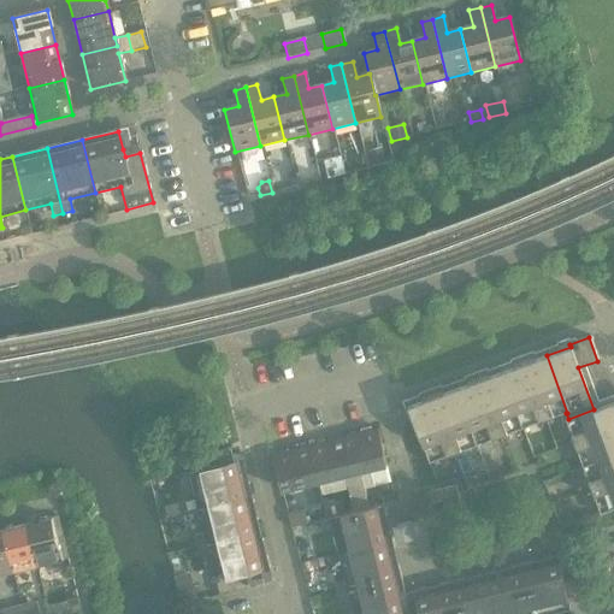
[(547,355),(523,364),(544,421),(566,413),(567,413),(547,355)]
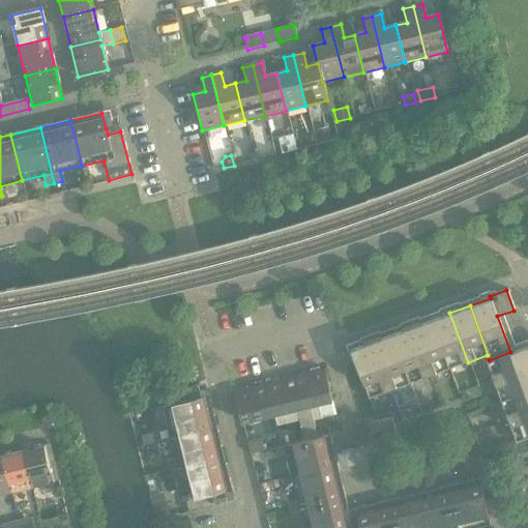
[(449,313),(430,320),(448,370),(468,362),(449,313)]
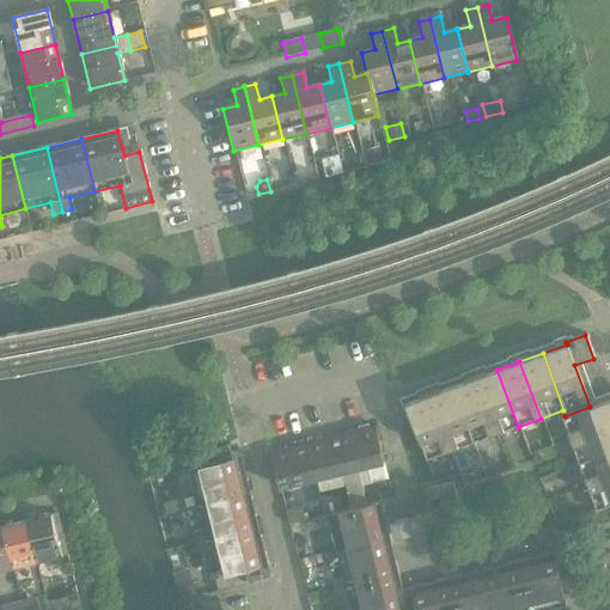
[(496,370),(474,378),(495,435),(518,427),(496,370)]
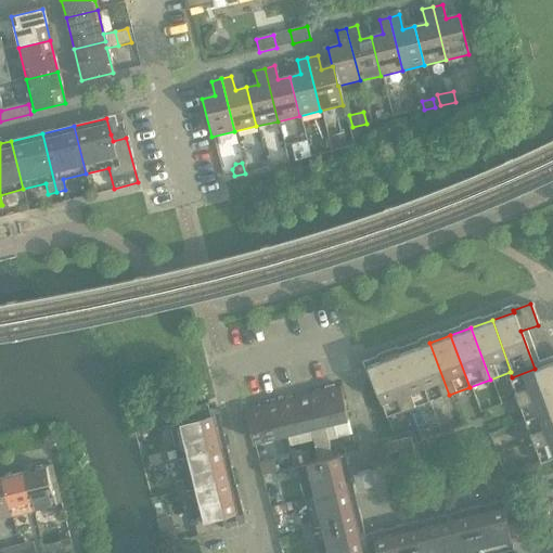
[(429,343),(409,350),(428,402),(449,395),(429,343)]
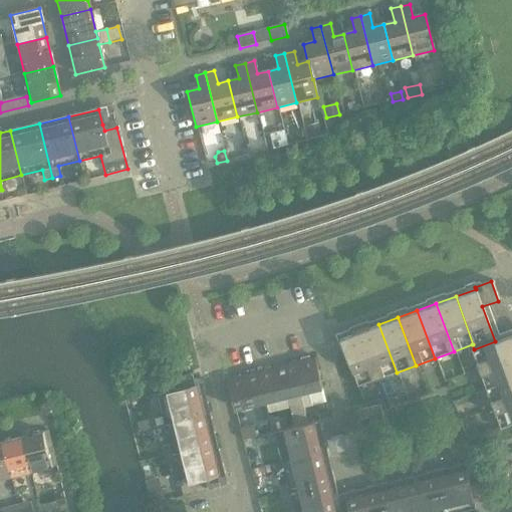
[(378,324),(359,331),(376,379),(397,372),(378,324)]
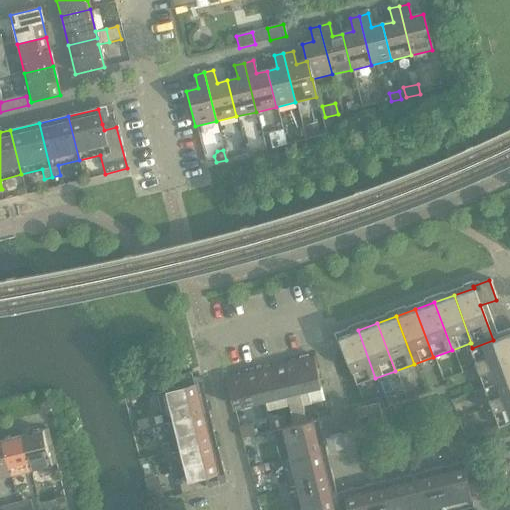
[(358,330),(338,338),(355,386),(375,378),(358,330)]
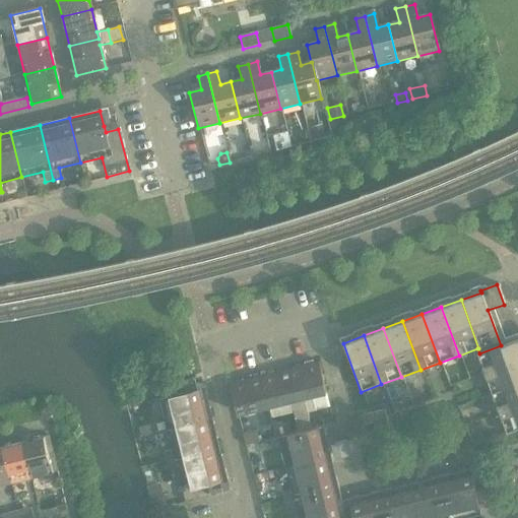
[(517,338),(501,345),(479,353),(475,354),(483,375),(517,362),(517,338)]
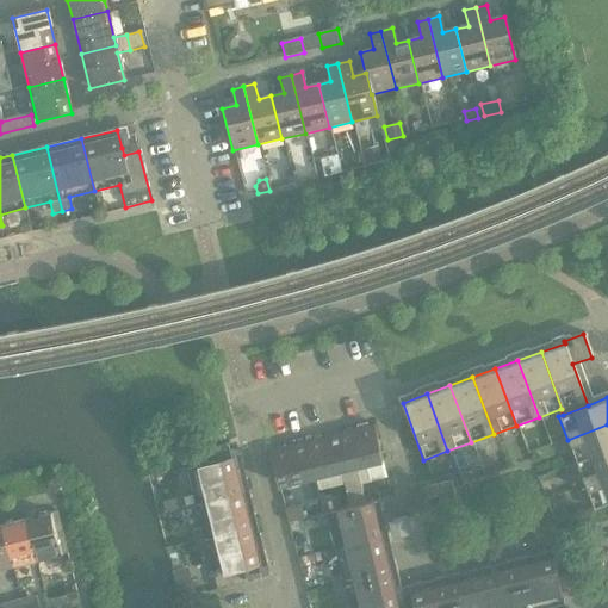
[(607,425),(568,440),(576,464),(607,451),(607,425)]
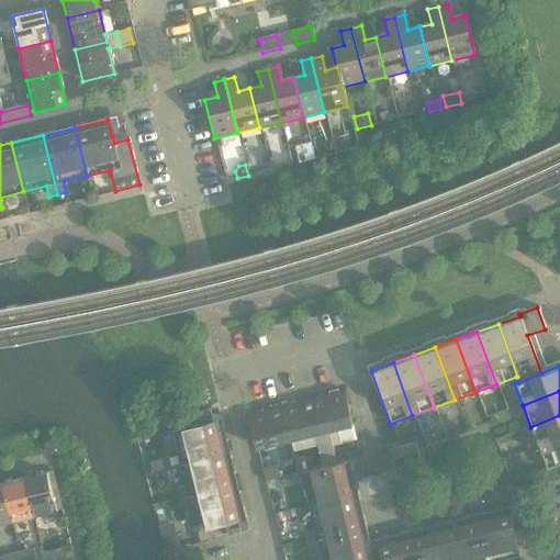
[(344,392),(312,400),(320,432),(326,429),(351,424),(344,392)]
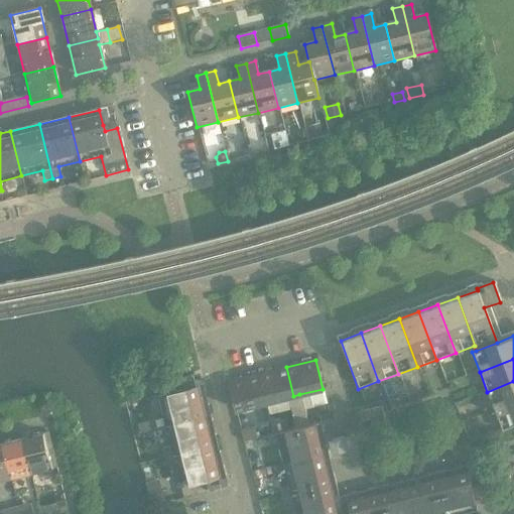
[(286,367),(257,374),(264,403),(286,398),(293,396),(286,367)]
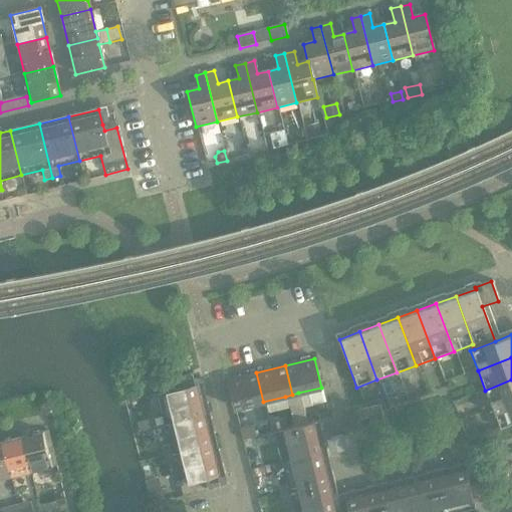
[(182,374),(186,388),(201,384),(198,370),(182,374)]
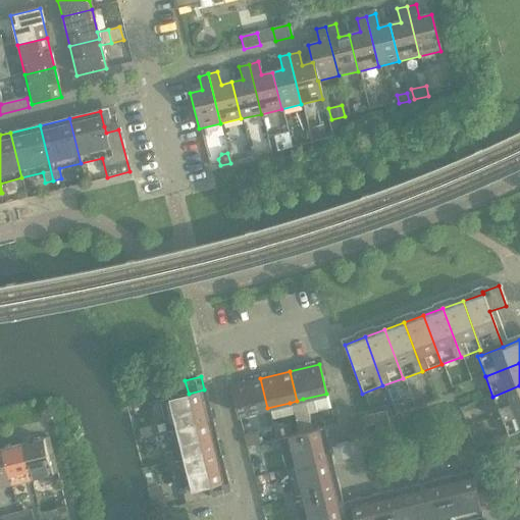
[(267,408),(260,378),(230,385),(238,415),(267,408)]
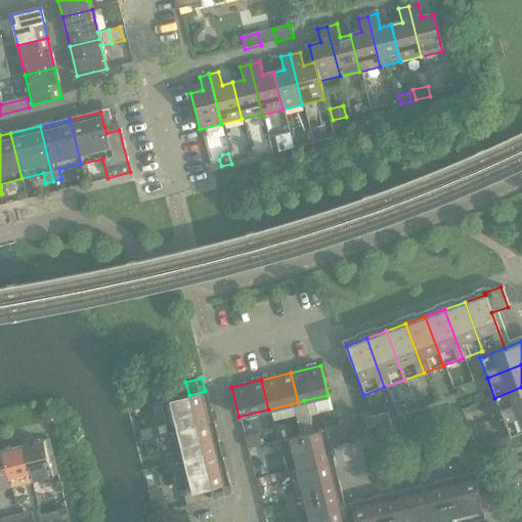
[(521,387),(494,398),(502,418),(521,409),(521,387)]
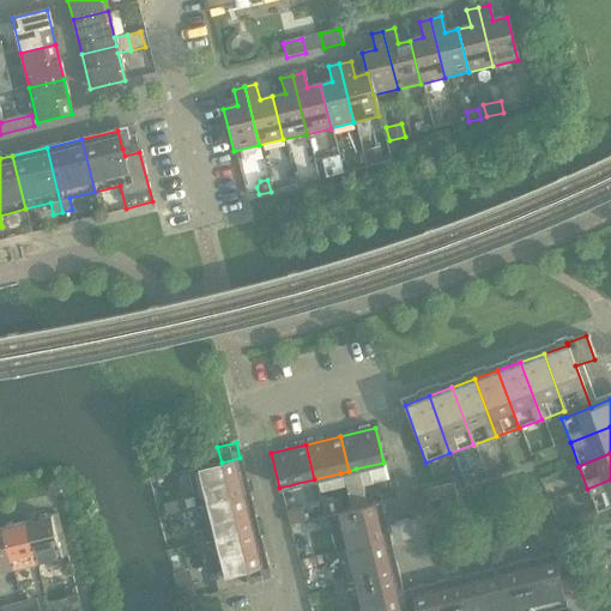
[(213,579),(242,572),(248,570),(260,567),(260,569),(266,568),(240,458),(222,463),(187,471),(194,497),(182,501),(185,510),(197,507),(203,533),(191,536),(195,555),(207,551),(213,579)]
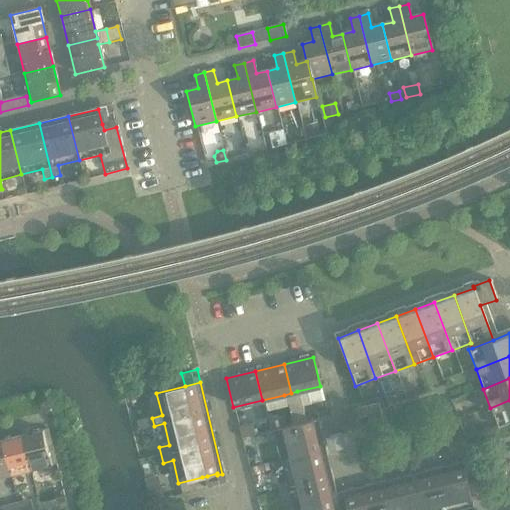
[(291,393),(284,395),(287,405),(300,402),(297,391),(291,393)]
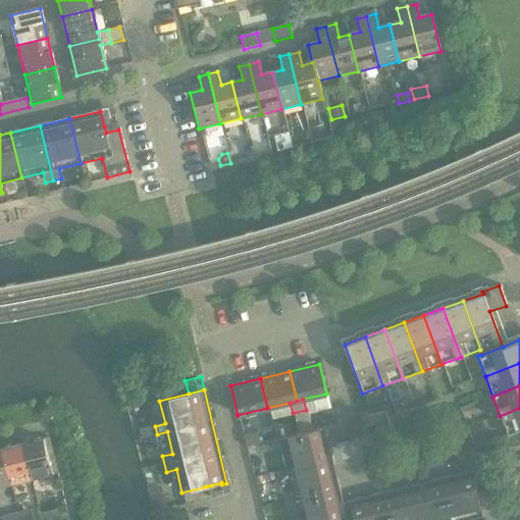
[(519,408),(500,416),(507,436),(519,431),(519,408)]
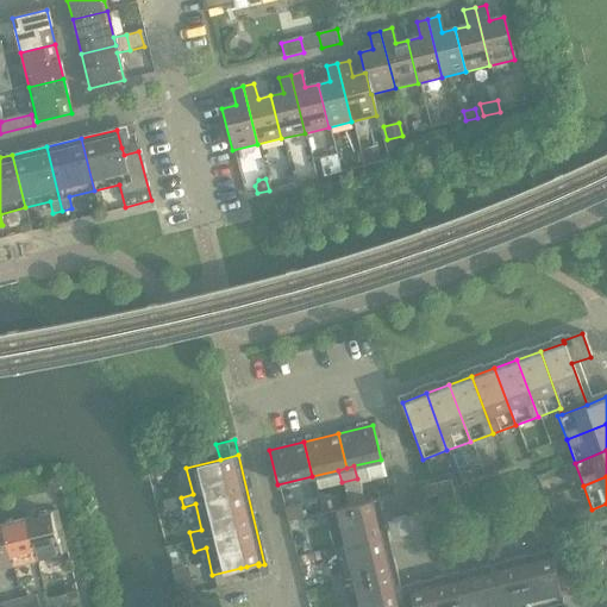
[(357,479),(342,482),(345,496),(361,492),(357,479)]
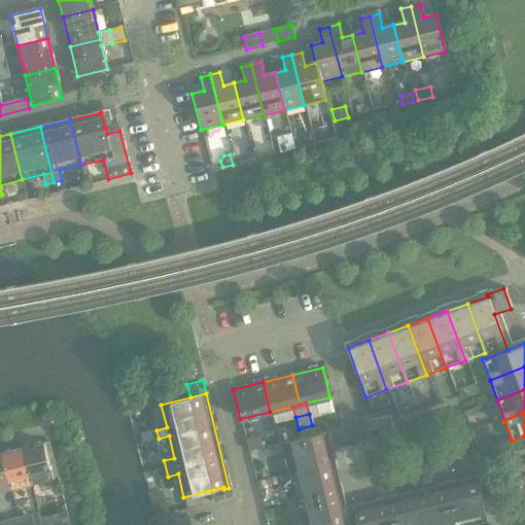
[(364,433),(372,432),(378,430),(382,450),(395,447),(388,417),(362,423),(364,433)]
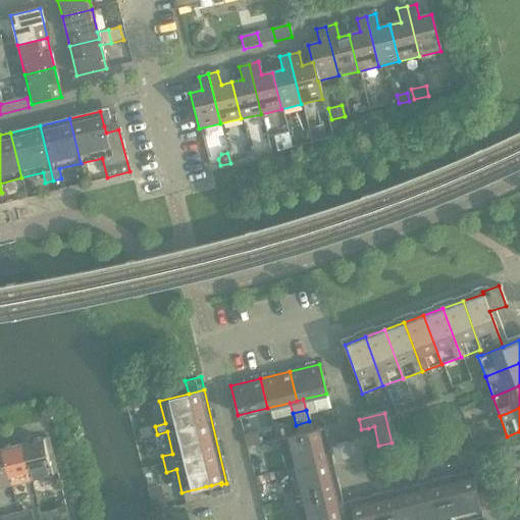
[(290,429),(271,426),(275,440),(292,436),(290,429)]
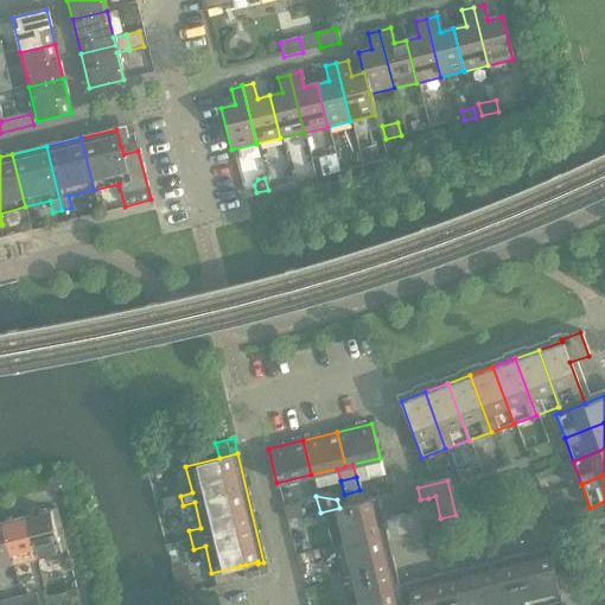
[(402,604),(386,535),(382,522),(376,498),(339,508),(320,513),(313,514),(316,524),(326,522),(339,572),(328,575),(332,594),(344,591),(348,604),(402,604)]
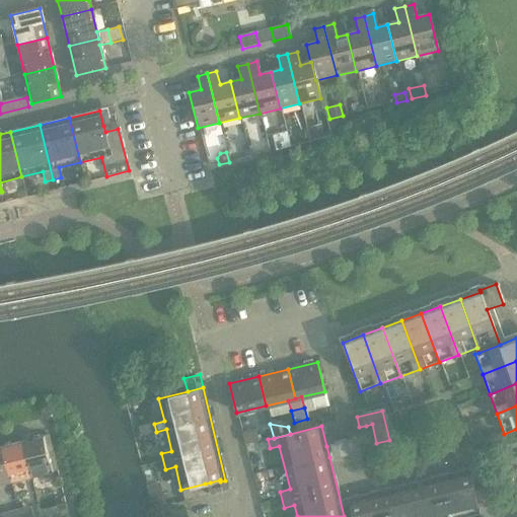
[(241,434),(244,445),(257,442),(254,431),(241,434)]
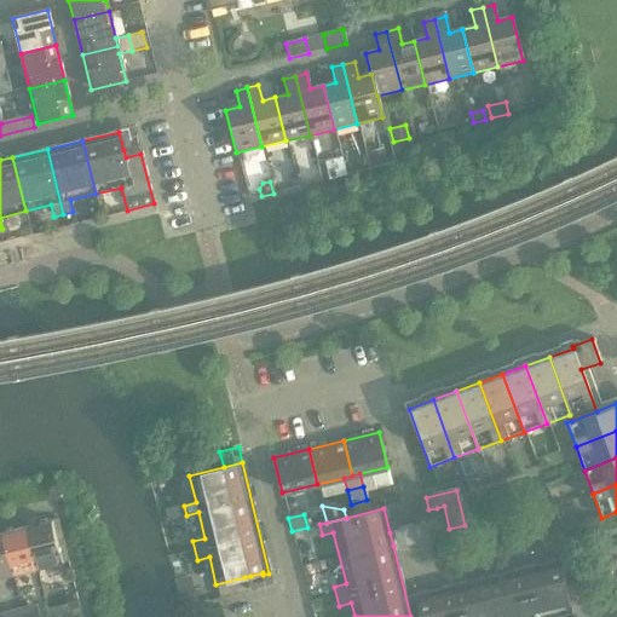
[(51,522),(26,528),(36,571),(62,565),(51,522)]
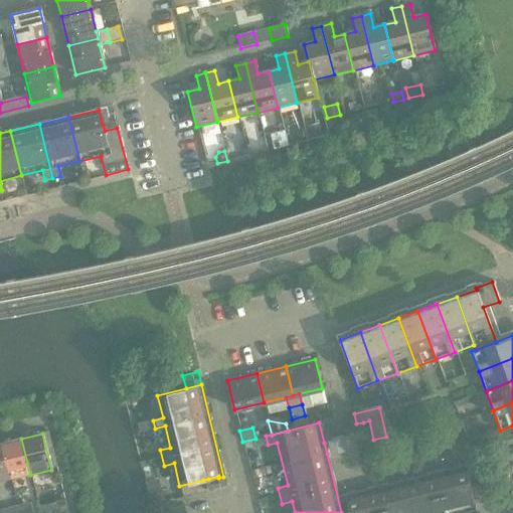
[(343,438),(330,441),(330,442),(331,446),(332,453),(346,450),(351,449),(348,437),(343,438)]
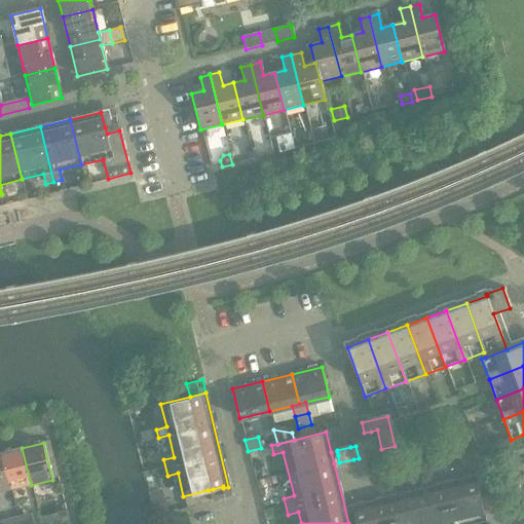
[(22,448),(1,453),(10,490),(31,485),(22,448)]
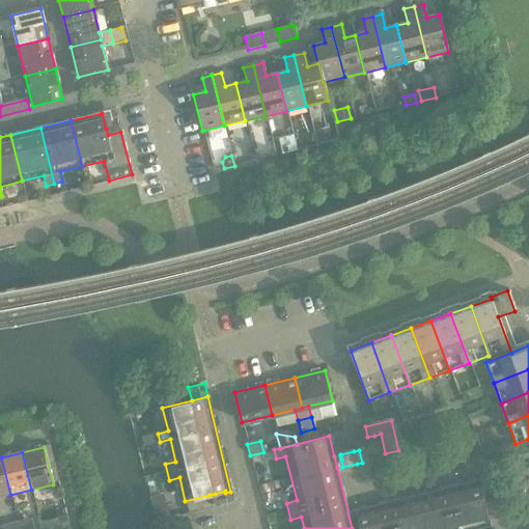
[(1,457),(0,457),(0,497),(10,495),(1,457)]
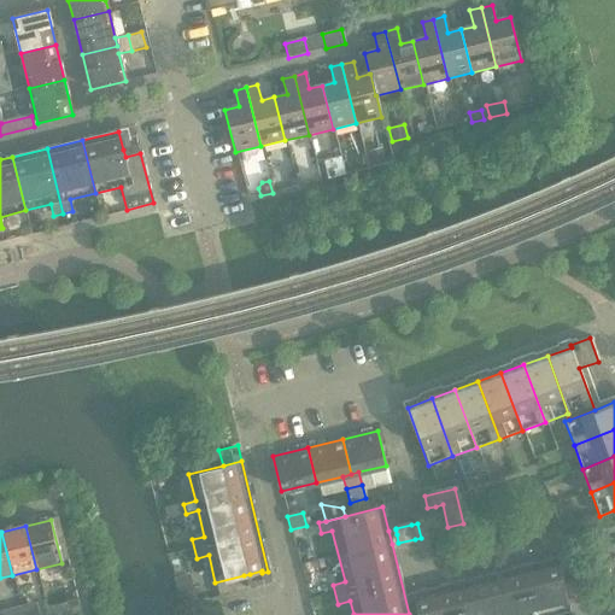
[(556,614),(569,611),(563,585),(558,564),(561,564),(558,557),(414,593),(419,614),(556,614)]
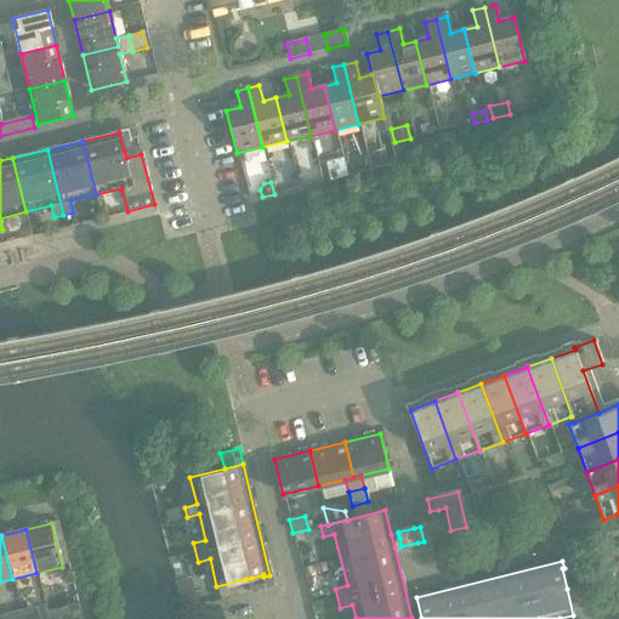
[(263,574),(251,578),(255,594),(273,589),(270,575),(263,577),(263,574)]
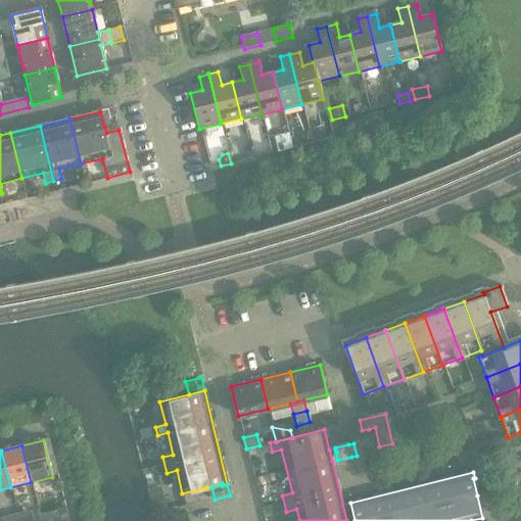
[(206,487),(182,493),(185,506),(209,500),(206,487)]
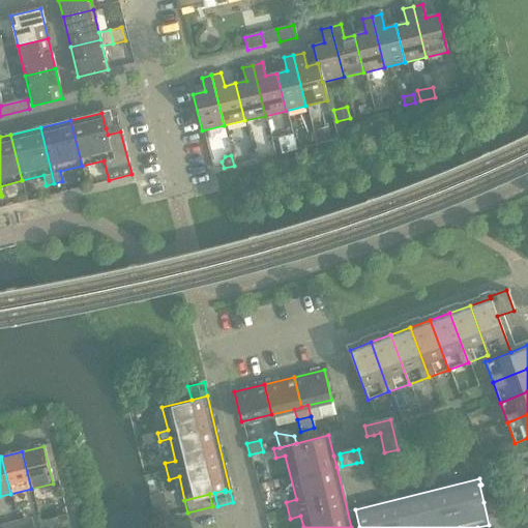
[(484,502),(489,525),(489,527),(504,527),(497,498),(484,502)]
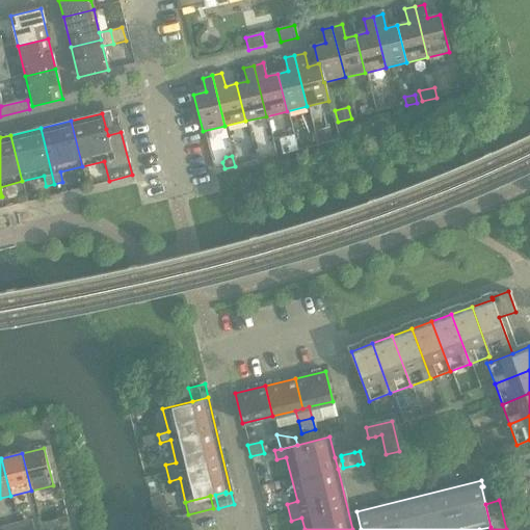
[(56,520),(58,529),(70,529),(67,518),(56,520)]
